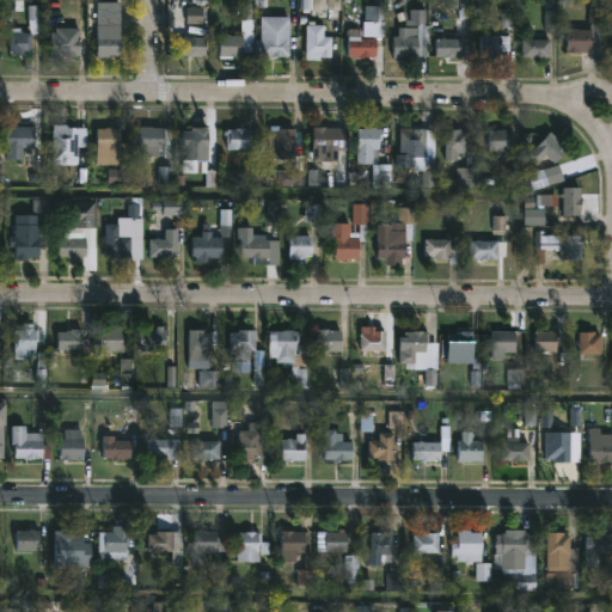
[(338,0),(312,0),(312,12),(338,12),(338,0)]
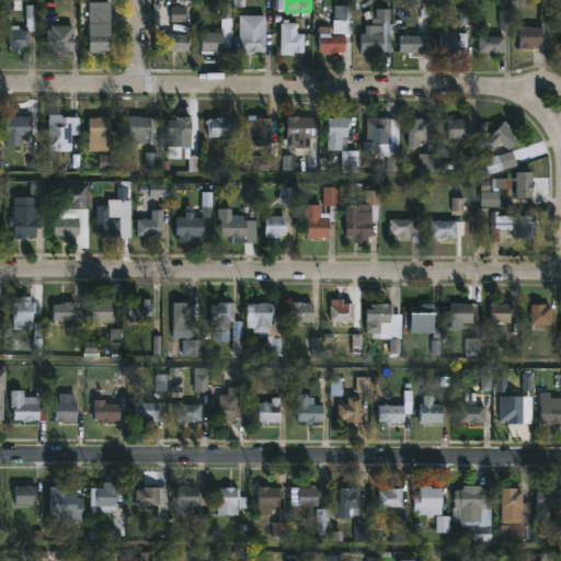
[(554,1),(553,46),(542,46),(542,48),(519,47),(521,26),(541,27),(542,1),(554,1)]
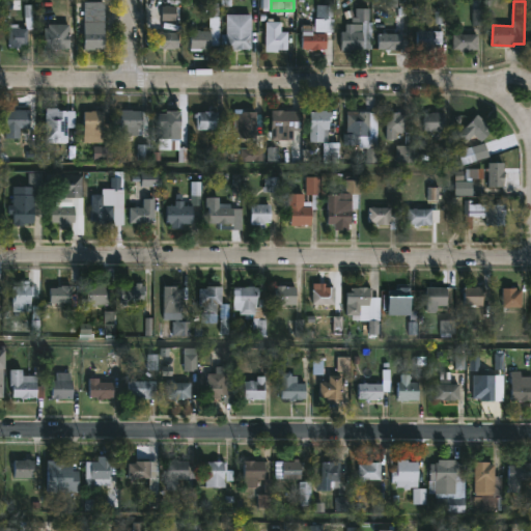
[(106,8),(111,8),(112,22),(105,23),(106,48),(85,48),(85,21),(104,21),(104,16),(92,16),(92,2),(106,2),(106,8)]
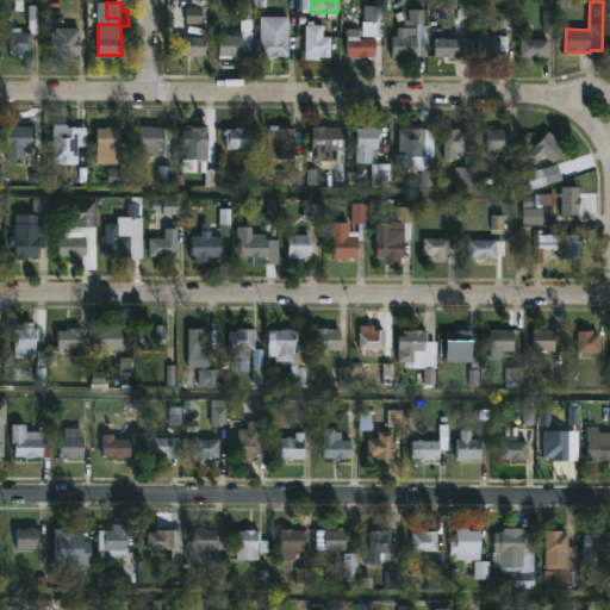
[(418,4),(418,8),(429,8),(428,25),(414,24),(414,26),(418,26),(417,57),(393,57),(393,36),(398,36),(398,27),(405,27),(405,19),(410,19),(411,4),(418,4)]
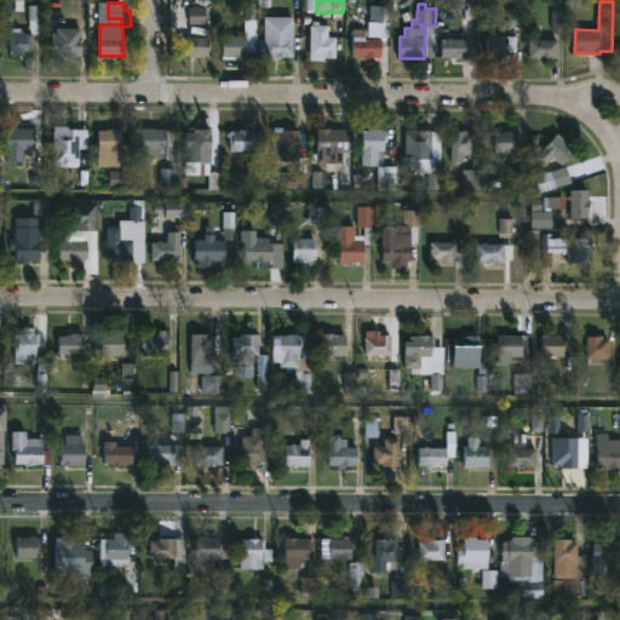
[(386,10),(371,10),(371,26),(386,26),(386,10)]
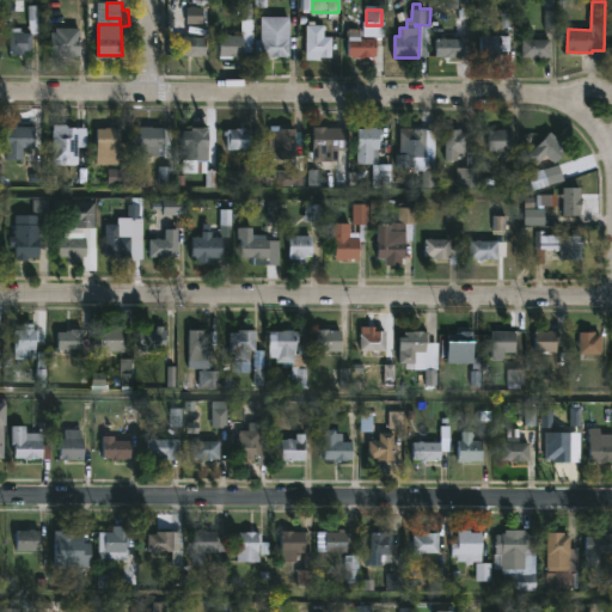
[(355,18),(355,28),(362,28),(362,30),(365,30),(365,36),(362,36),(362,38),(378,38),(379,56),(350,56),(350,28),(347,28),(347,18),(355,18)]
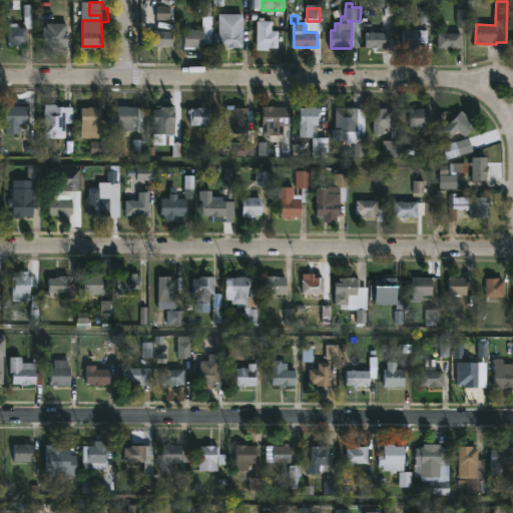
[(273,20),(273,30),(280,30),(280,48),(258,49),(258,20),(273,20)]
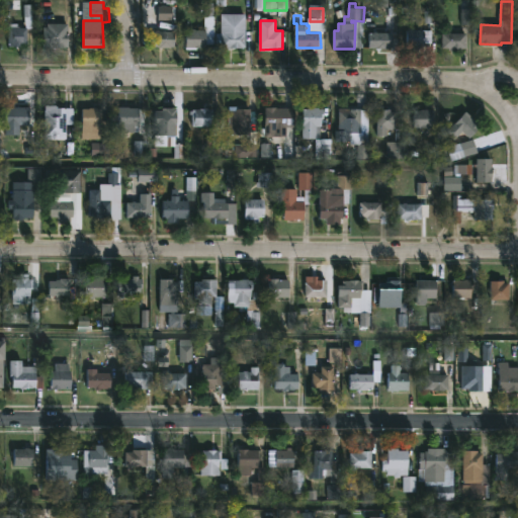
[(19,25),(19,27),(29,27),(29,47),(10,46),(10,22),(19,22),(19,25)]
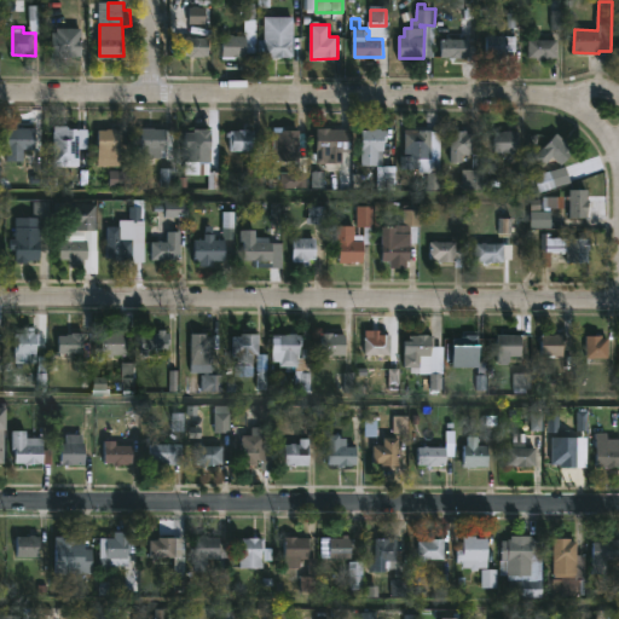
[(82,58),(64,58),(64,55),(52,55),(53,34),(82,35),(82,58)]
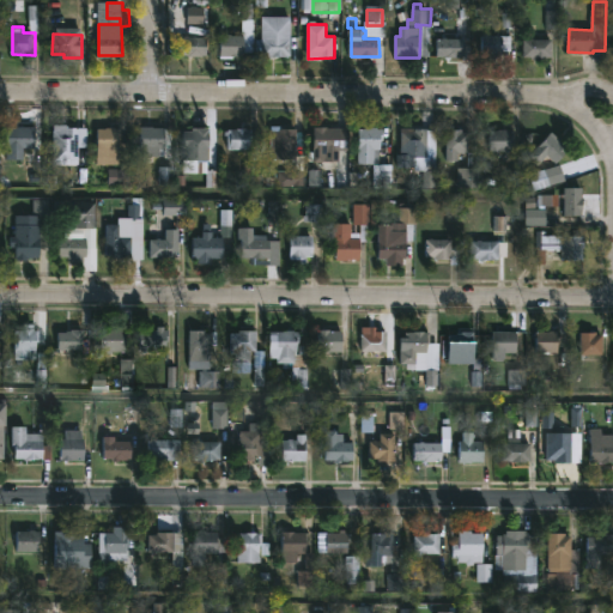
[(491,34),(513,35),(513,50),(504,50),(504,55),(498,54),(498,58),(481,58),(481,36),(491,34)]
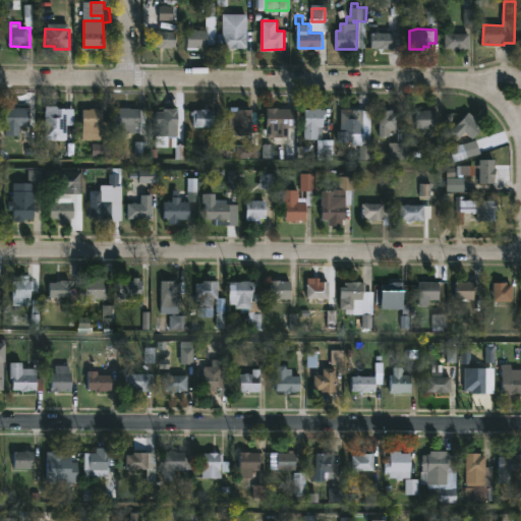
[(209,31),(208,44),(199,44),(199,48),(187,48),(188,30),(209,31)]
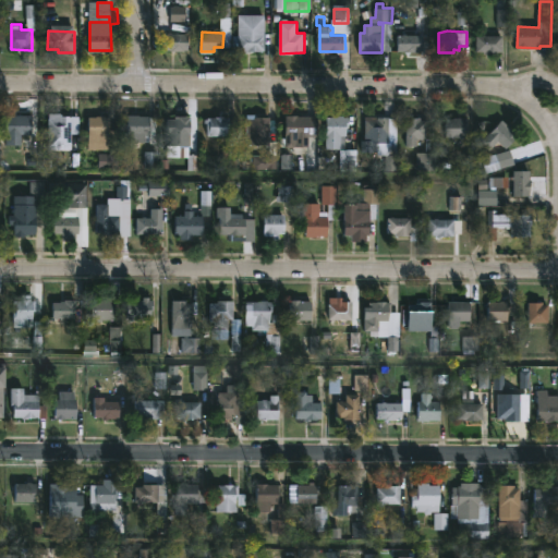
[(250,33),(266,34),(266,50),(240,51),(240,34),(250,33)]
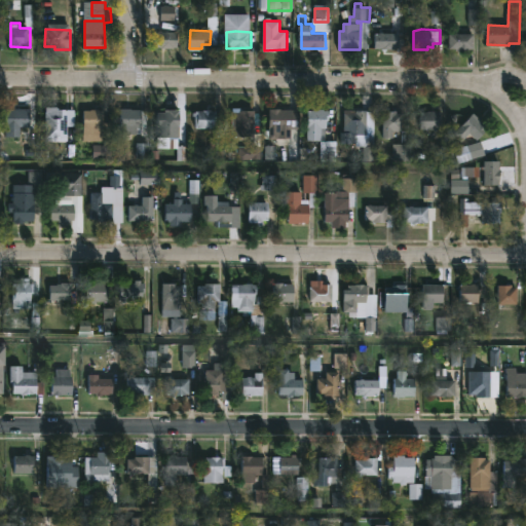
[(162,32),(178,32),(178,47),(153,47),(154,32),(162,32)]
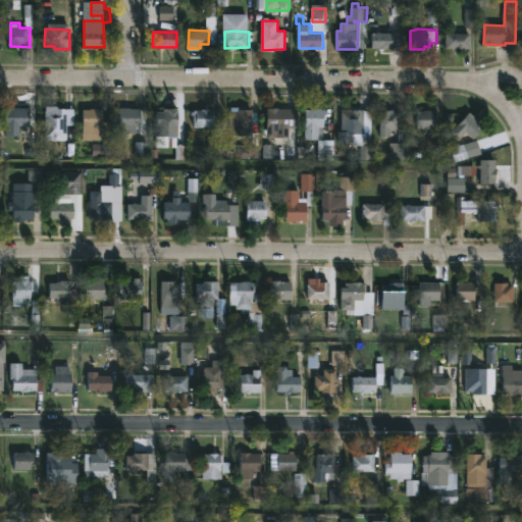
[(382,33),(398,34),(397,48),(394,47),(394,50),(373,48),(373,33),(382,33)]
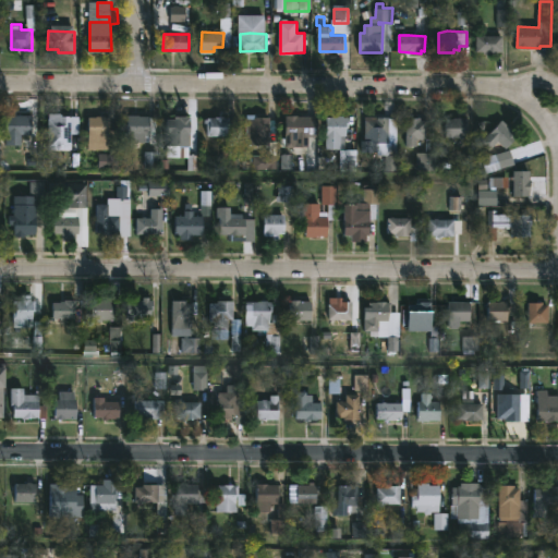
[(505,48),(505,52),(490,53),(486,53),(486,51),(476,51),(476,35),(505,36),(505,48)]
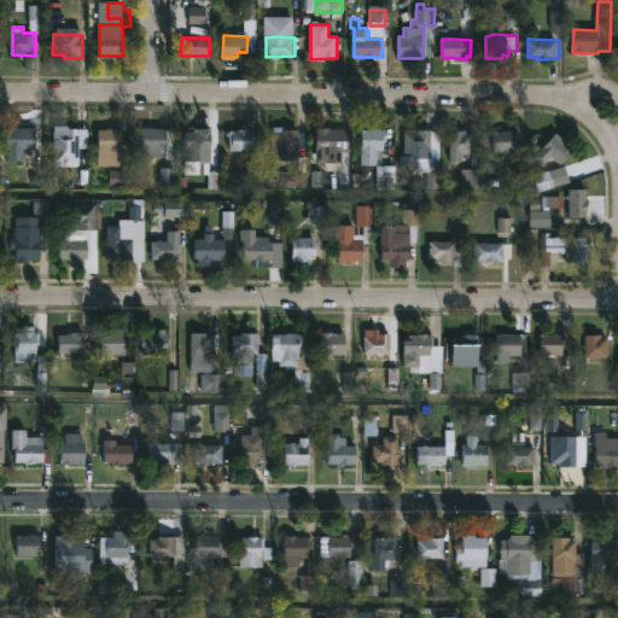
[(88,145),(88,147),(80,147),(80,165),(53,164),(53,126),(88,128),(88,145)]
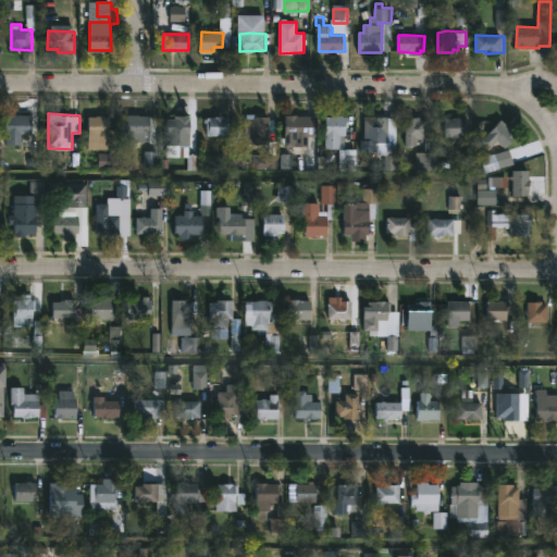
[(137,114),(137,116),(144,115),(144,116),(147,116),(147,141),(139,141),(139,149),(126,149),(126,143),(122,143),(122,132),(124,132),(124,114),(137,114)]
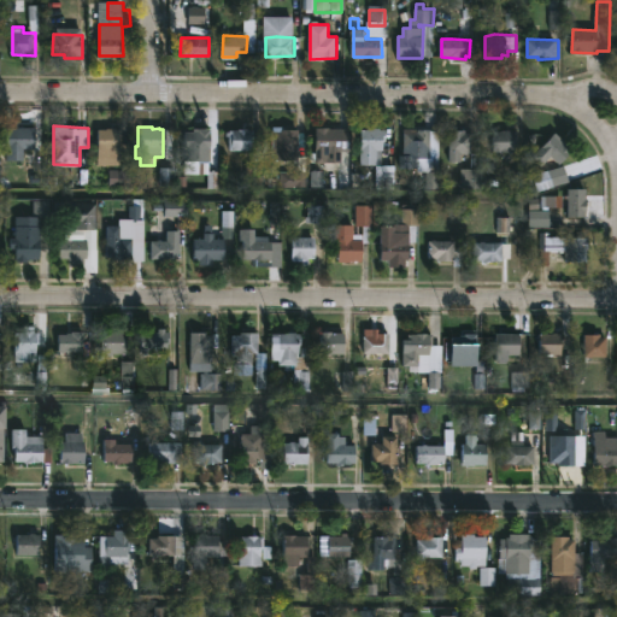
[(331,127),(342,128),(342,151),(345,151),(345,154),(328,154),(328,162),(317,162),(317,127),(331,127)]
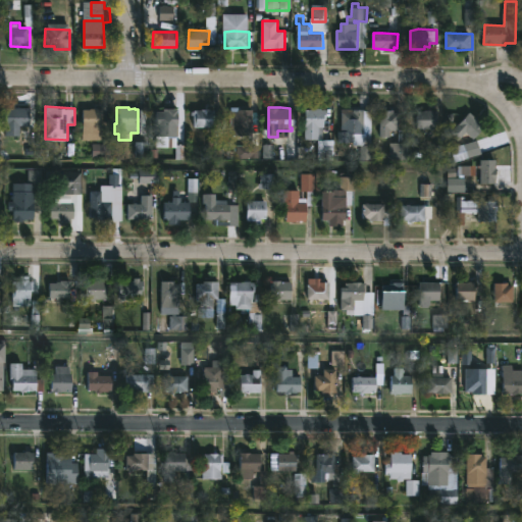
[(31,124),(20,125),(20,136),(6,136),(6,125),(3,125),(3,108),(31,108),(31,124)]
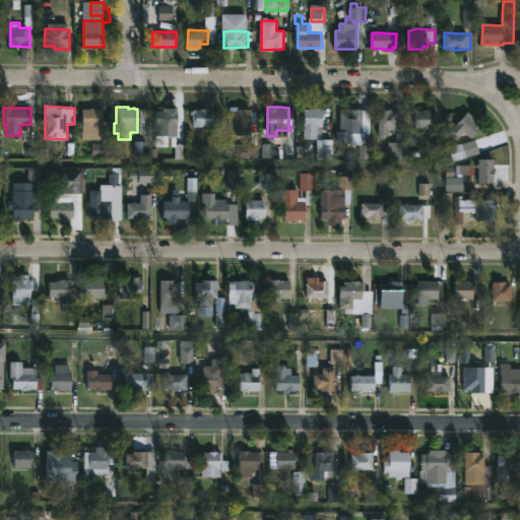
[(99,108),(104,109),(104,118),(102,118),(102,124),(105,124),(105,133),(99,133),(99,139),(83,139),(83,109),(99,108)]
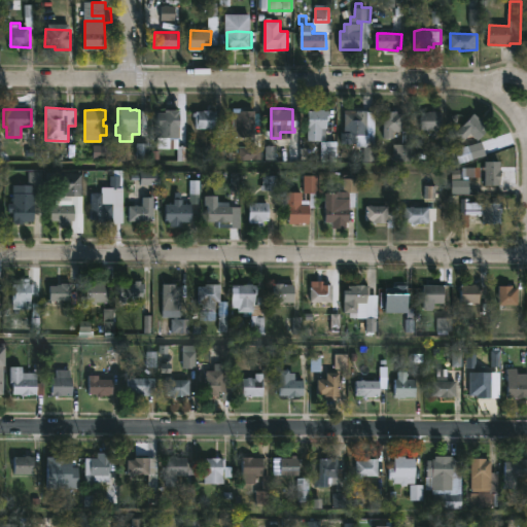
[(171,148),(159,148),(159,112),(166,112),(166,109),(180,109),(180,127),(171,127),(171,148)]
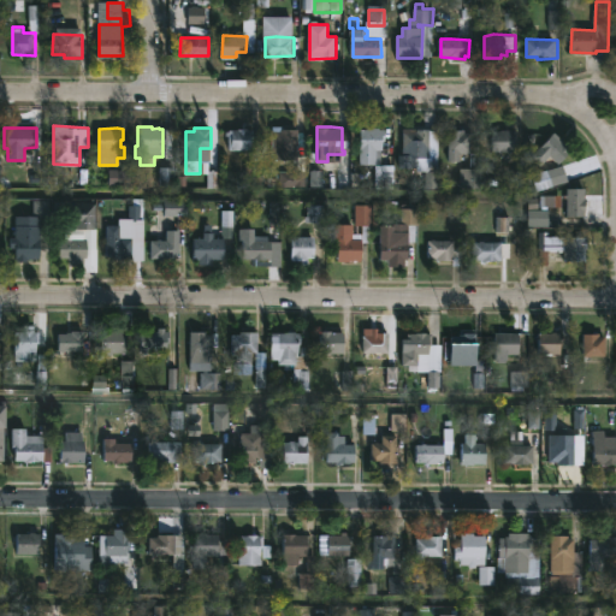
[(249,129),(255,129),(254,142),(253,142),(252,150),(229,149),(230,135),(227,135),(227,131),(249,129)]
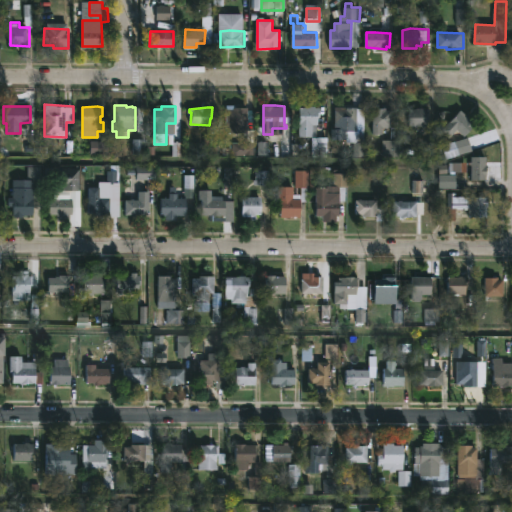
[(236,133),(227,133),(227,109),(234,109),(234,107),(249,107),(249,133),(236,133)]
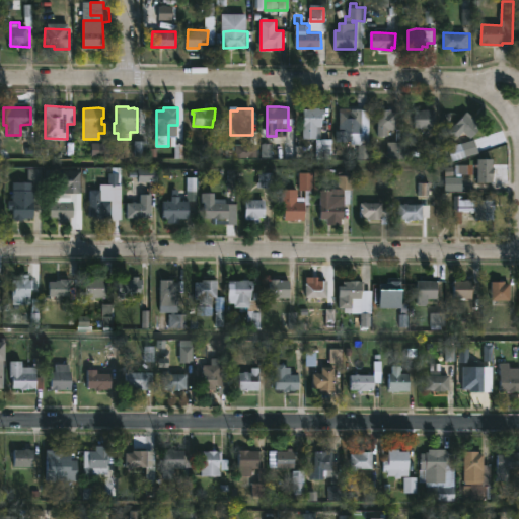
[(320,108),(325,108),(325,119),(323,119),(323,139),(305,139),(304,109),(320,108)]
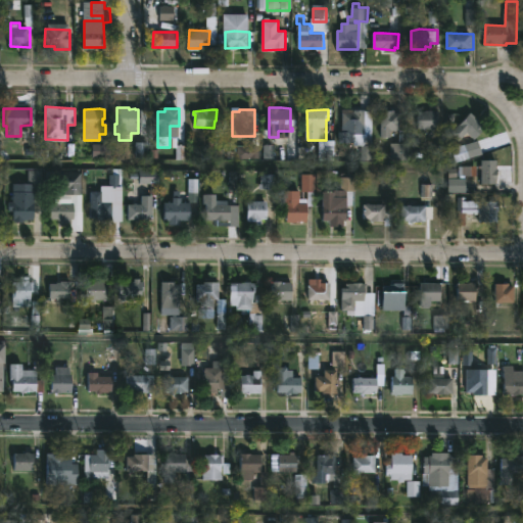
[(395,110),(395,113),(400,113),(400,137),(382,137),(382,110),(395,110)]
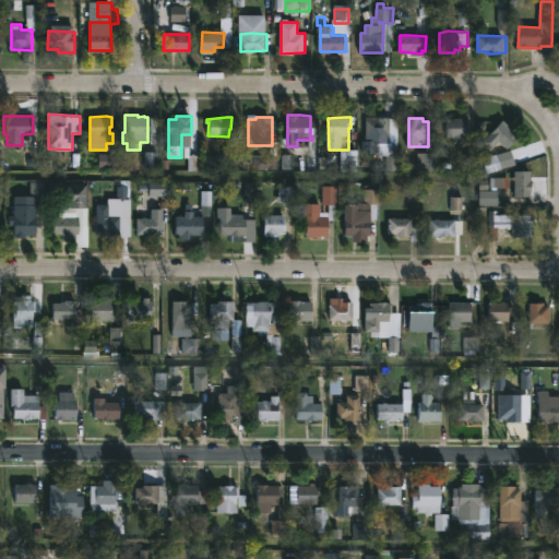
[(465,118),(470,119),(470,128),(467,128),(467,138),(449,138),(449,119),(465,118)]
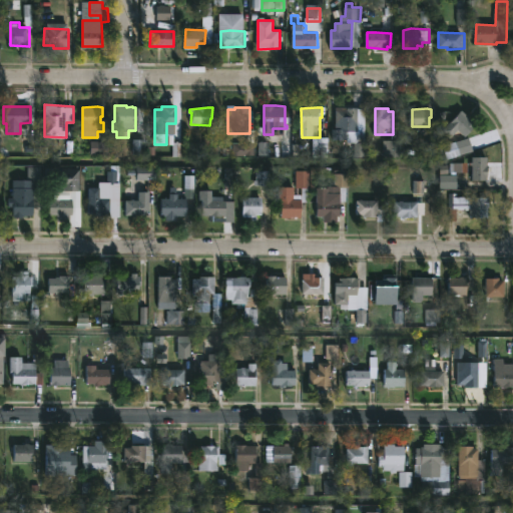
[(356,131),(335,131),(335,111),(342,111),(346,110),(346,109),(356,109),(356,131)]
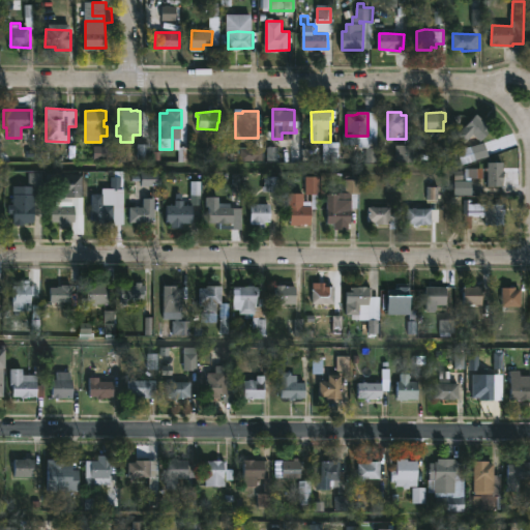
[(495,128),(482,142),(475,135),(469,141),(461,133),(478,114),(495,128)]
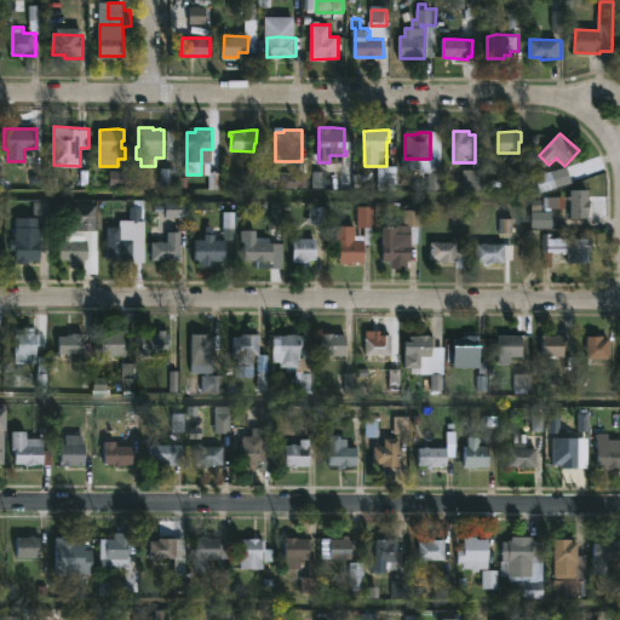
[(556,189),(539,194),(534,177),(566,167),(570,183),(556,189)]
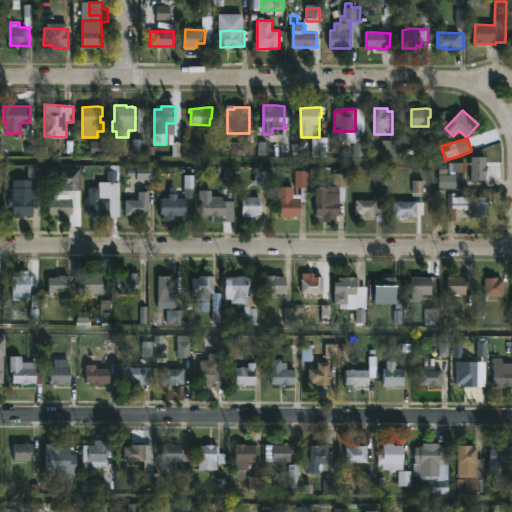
[(401,159),(381,159),(381,141),(400,140),(401,159)]
